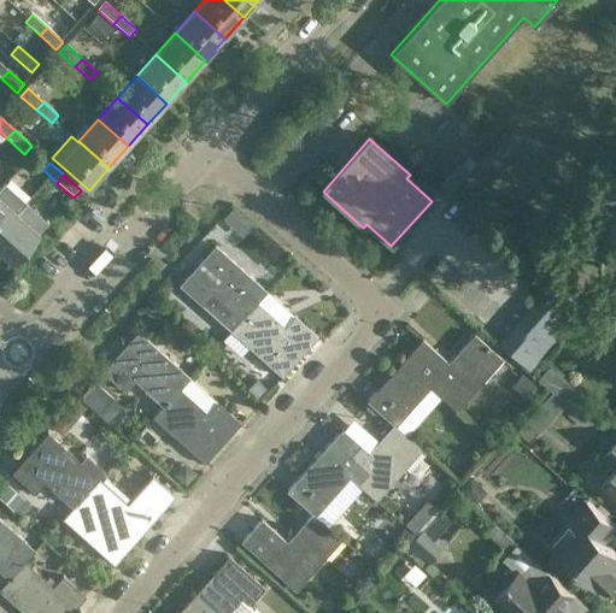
[(0,233),(17,214),(18,216),(27,205),(5,186),(0,190),(0,233)]
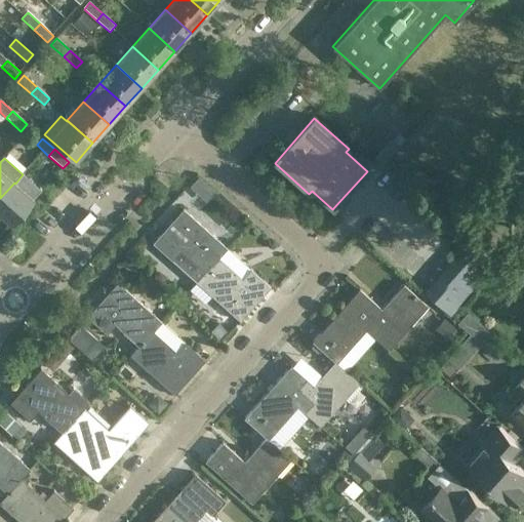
[(199,211),(217,191),(200,174),(182,196),(199,211)]
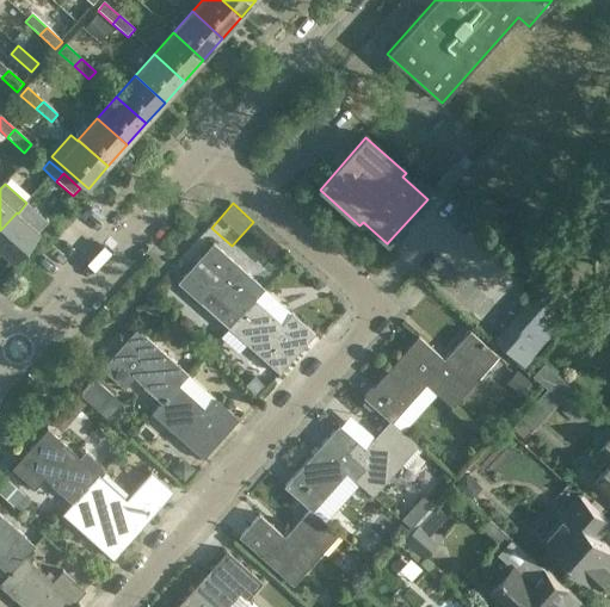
[(17,212),(0,230),(0,249),(12,261),(38,231),(18,214),(17,212)]
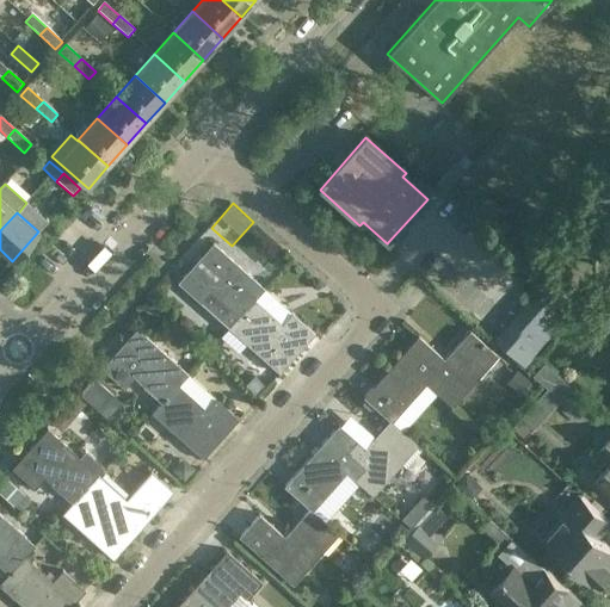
[(265,290),(213,243),(177,284),(201,305),(210,293),(239,319),(254,302),(265,290)]
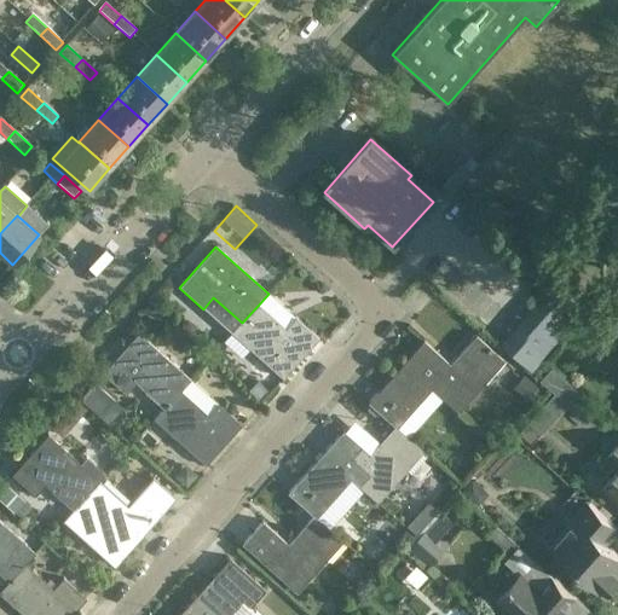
[(286,331),(258,306),(242,323),(231,335),(283,381),(319,340),(296,319),(286,331)]
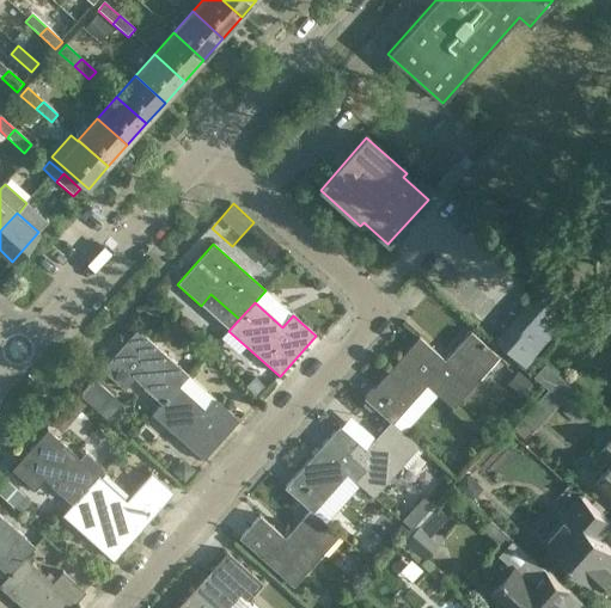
[(134,380),(163,405),(179,387),(189,378),(138,331),(102,370),(124,392),(134,380)]
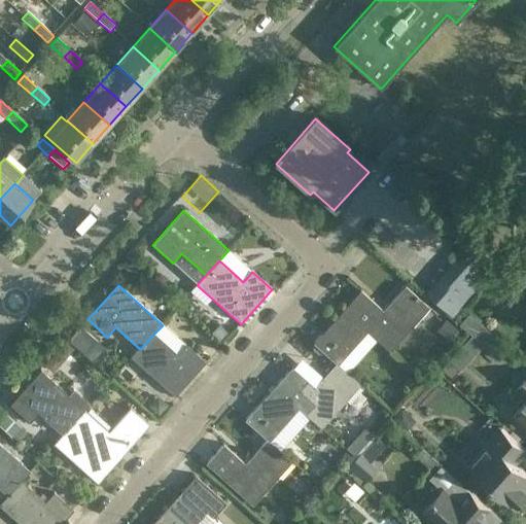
[(384,311),(377,305),(369,314),(383,328),(375,338),(391,353),(430,309),(406,287),(384,311)]
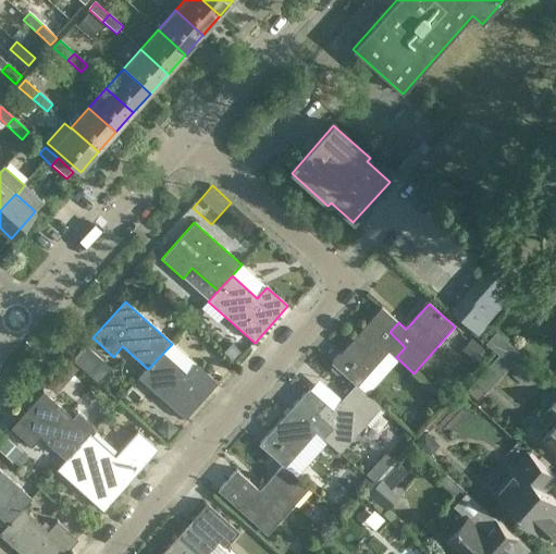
[(332,365),(356,385),(358,385),(388,352),(396,357),(405,347),(390,332),(398,322),(382,307),(332,365)]
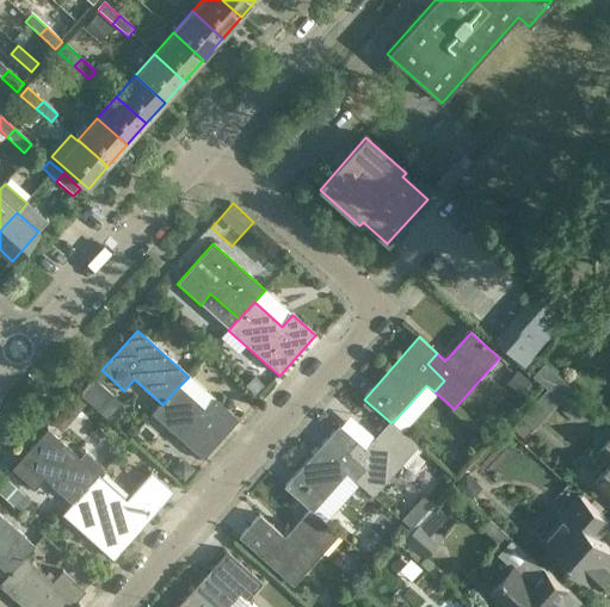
[(535,388),(518,372),(506,385),(523,400),(535,388)]
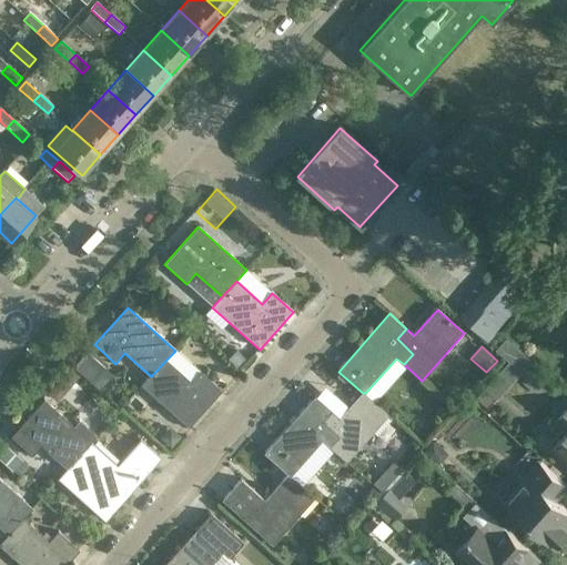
[(100,386),(113,372),(89,350),(76,364),(100,386)]
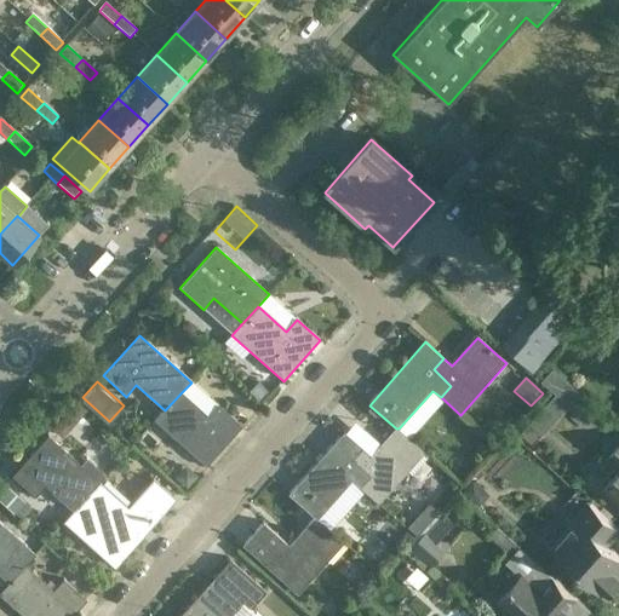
[(259,401),(267,392),(262,387),(256,387),(251,393),(259,401)]
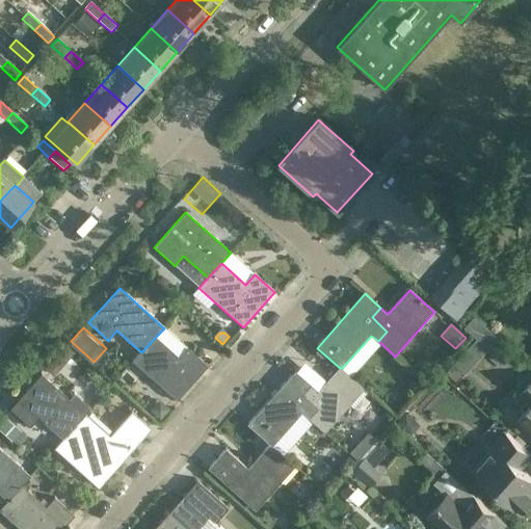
[(179,359),(156,337),(141,352),(132,362),(177,402),(208,368),(187,349),(179,359)]
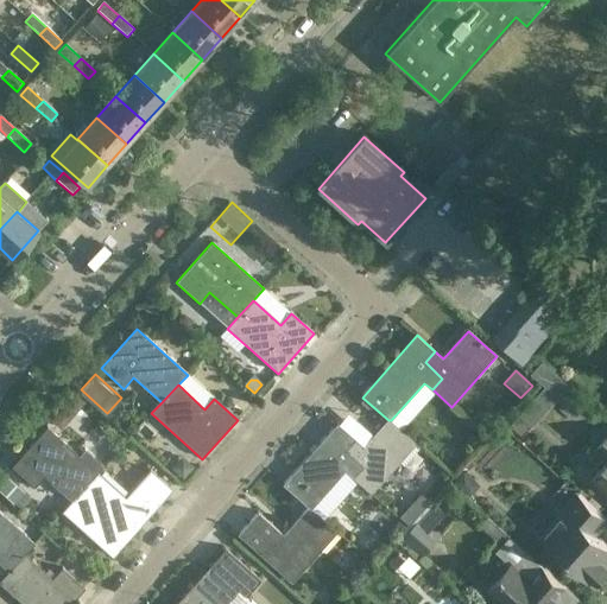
[(364,449),(355,442),(346,453),(362,468),(353,479),(372,495),(378,500),(383,495),(377,489),(417,444),(391,420),(389,420),(364,449)]
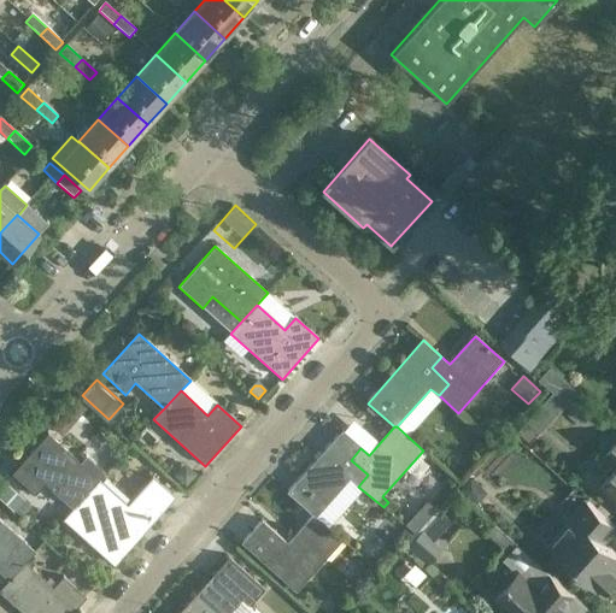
[(288,494),(315,517),(316,518),(350,479),(358,487),(368,475),(351,460),(361,448),(342,431),(288,494)]
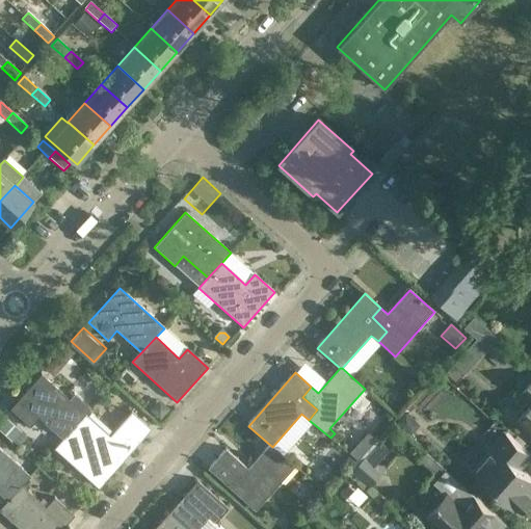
[(37,419),(62,441),(85,415),(42,376),(10,411),(29,428),(37,419)]
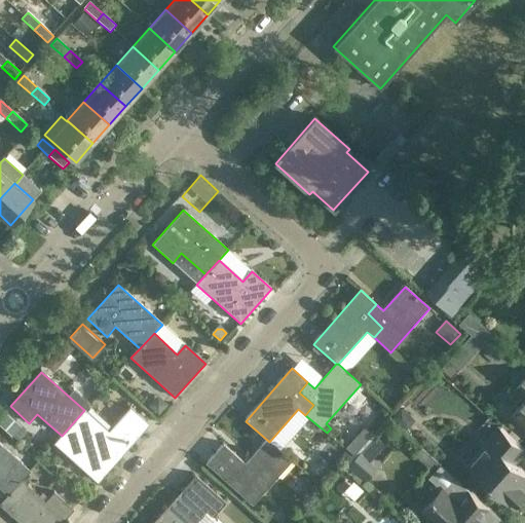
[(524,406),(514,418),(524,428),(524,383),(519,391),(524,397),(524,406)]
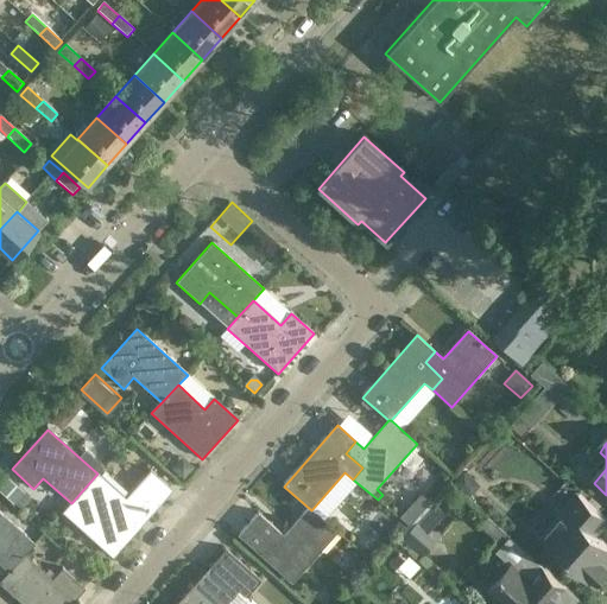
[(126,494),(105,475),(102,478),(97,474),(71,503),(62,514),(113,560),(174,493),(151,472),(126,500),(122,496),(126,494)]
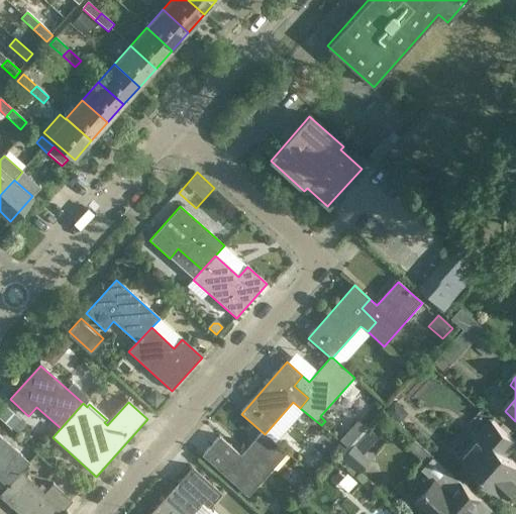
[(481,437),(460,459),(503,497),(505,495),(508,498),(515,488),(515,465),(506,456),(515,445),(515,443),(492,422),(480,435),(481,437)]
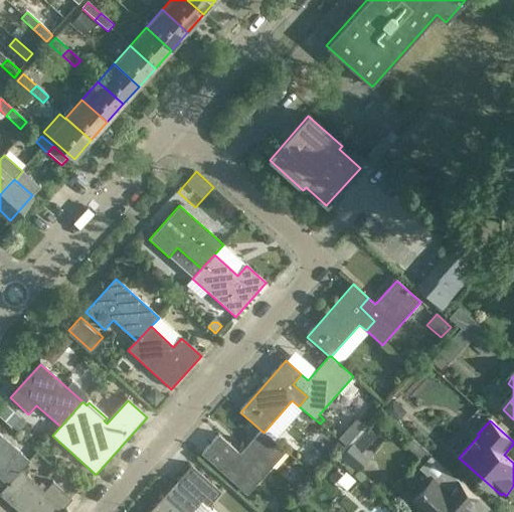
[(286,452),(264,433),(263,432),(241,456),(219,436),(202,455),(247,496),(286,452)]
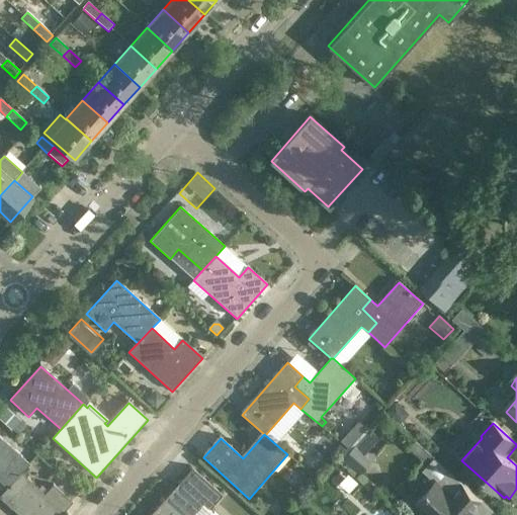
[(0,483),(7,489),(8,490),(21,476),(29,465),(0,438),(0,483)]
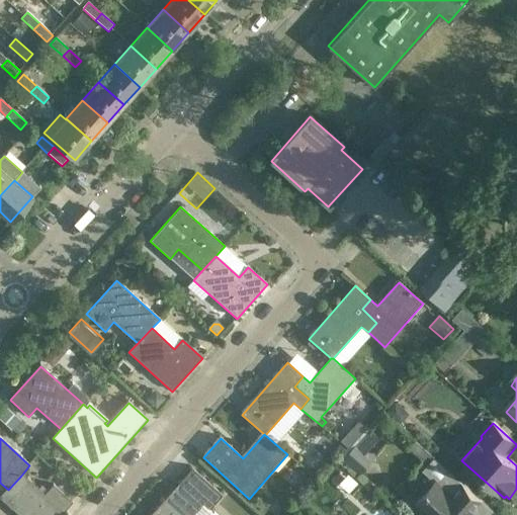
[(320,464),(313,457),(305,465),(313,473),(320,464)]
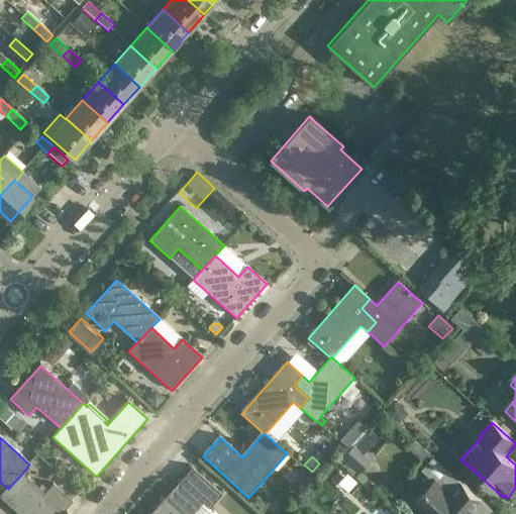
[(434,481),(416,501),(430,513),(474,513),(470,510),(473,507),(476,509),(483,502),(434,458),(423,470),(434,481)]
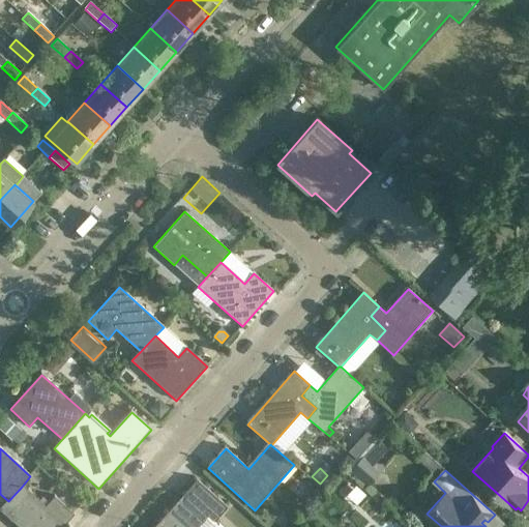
[(199,526),(209,516),(215,521),(228,506),(197,479),(154,526),(199,526)]
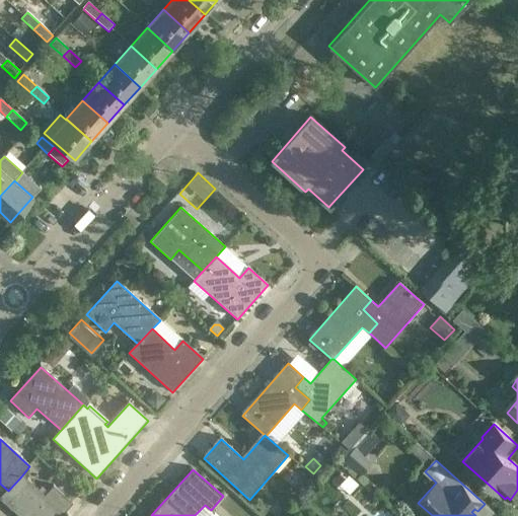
[(44,497),(21,476),(8,491),(7,490),(0,497),(0,500),(17,515),(62,515),(72,505),(52,487),(44,497)]
